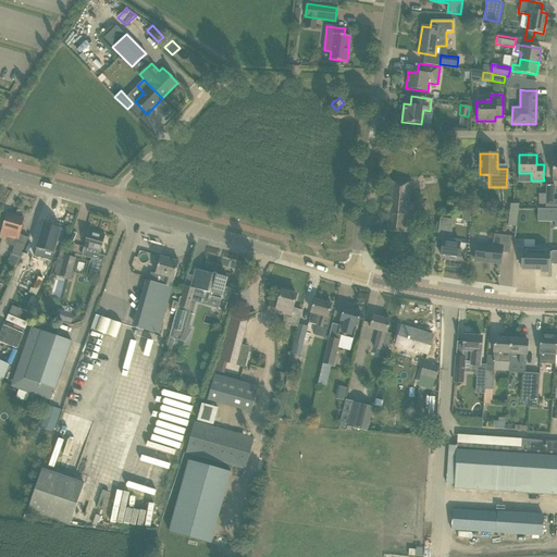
[(386,232),(407,233),(408,218),(413,219),(415,202),(409,202),(410,182),(391,181),(386,232)]
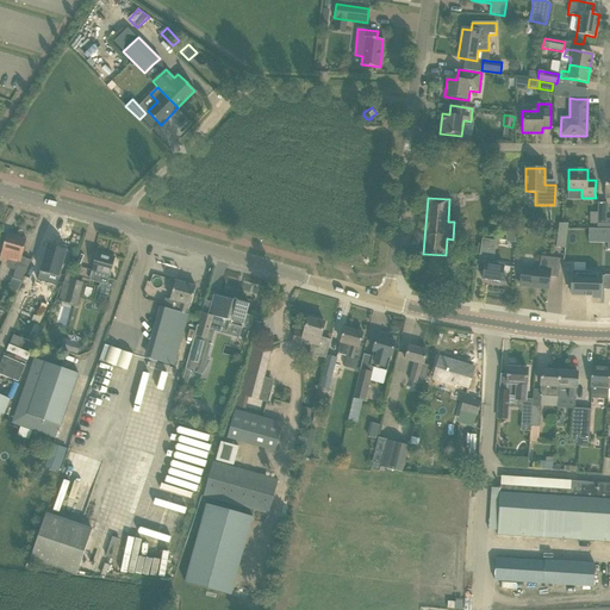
[(607,203),(598,203),(597,229),(608,229),(609,229),(609,218),(607,219),(607,203)]
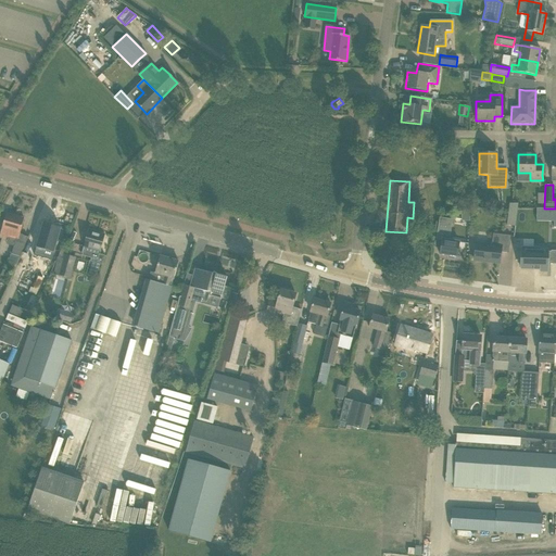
[(462,209),(460,209),(462,215),(462,222),(469,222),(469,215),(470,209),(462,209)]
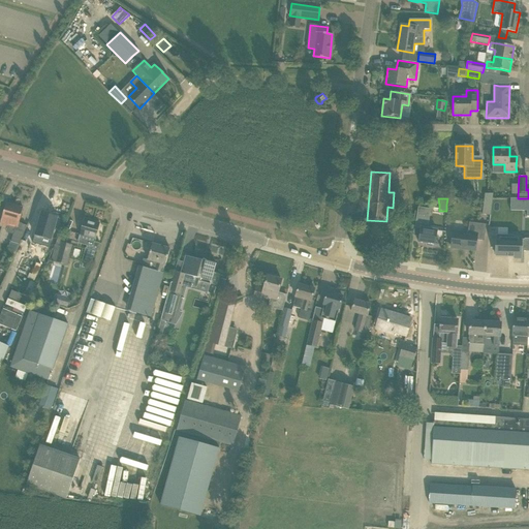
[(493,198),(493,218),(512,218),(512,212),(525,212),(525,199),(493,198)]
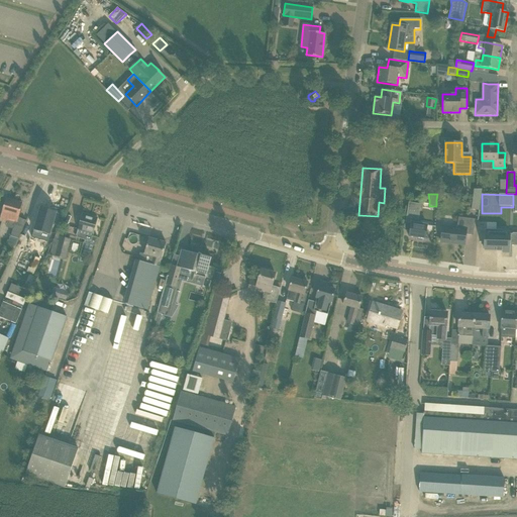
[(471,210),(479,211),(481,197),(477,196),(473,196),(471,210)]
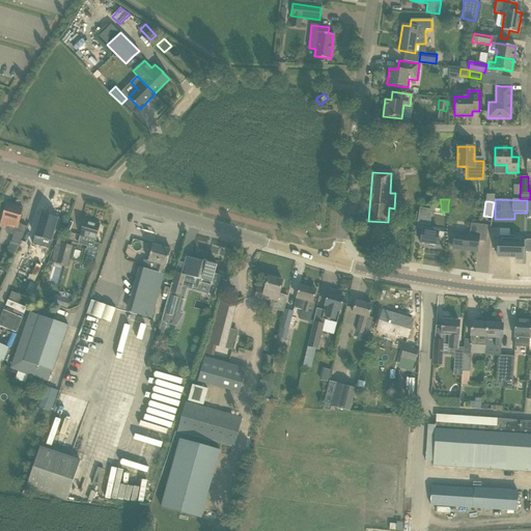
[(3,214),(0,223),(0,227),(7,229),(15,231),(14,235),(11,243),(19,245),(23,236),(27,227),(19,223),(23,208),(6,203),(3,214)]
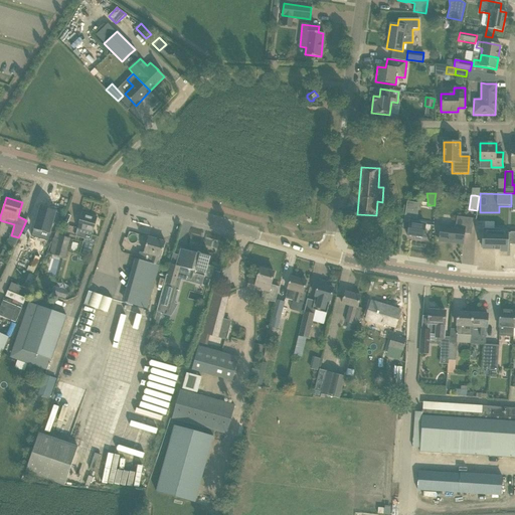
[(424,229),(425,224),(415,223),(417,212),(419,203),(407,202),(403,222),(403,223),(402,223),(402,226),(402,227),(402,229),(408,230),(407,236),(414,237),(414,239),(419,240),(421,238),(422,238),(424,229)]
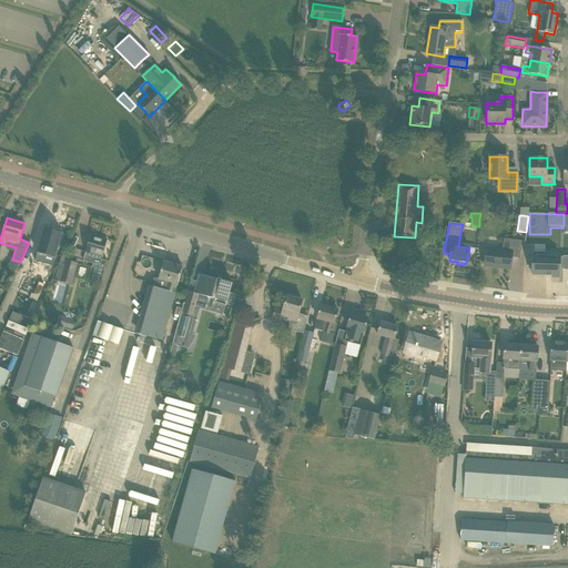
[(40,244),(34,261),(52,266),(58,249),(61,234),(44,229),(40,244)]
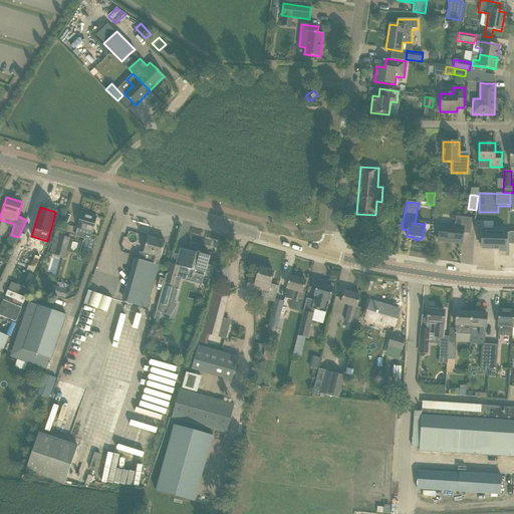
[(96,237),(91,235),(96,217),(81,213),(75,234),(85,237),(84,241),(82,241),(79,253),(89,256),(92,244),(94,245),(96,237)]
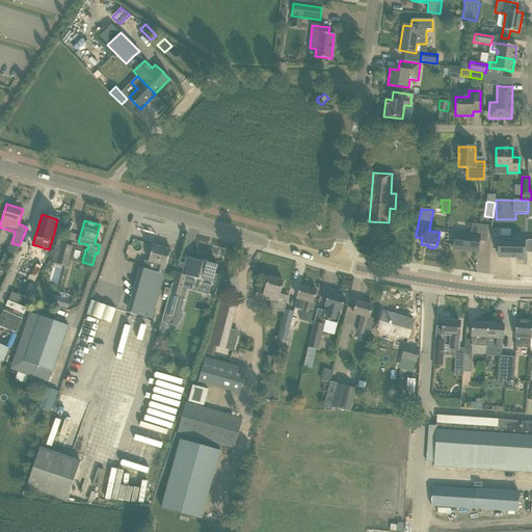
[(454,249),(477,251),(478,241),(486,242),(487,232),(488,225),(471,223),(470,235),(455,233),(455,239),(454,249)]
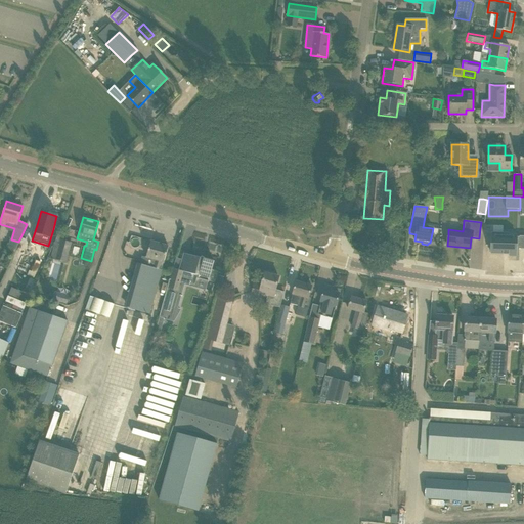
[(492,233),(491,253),(504,253),(508,253),(508,255),(516,256),(516,247),(519,247),(519,249),(523,249),(523,236),(520,236),(520,237),(516,237),(516,236),(509,236),(509,233),(492,233)]
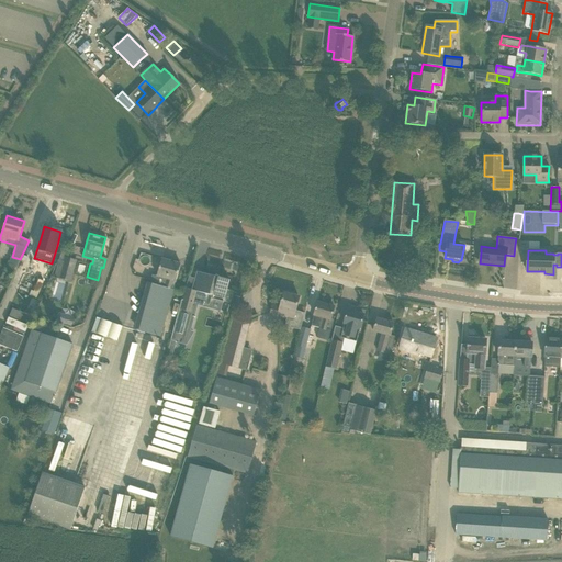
[(9,262),(7,271),(14,273),(15,268),(20,259),(12,257),(10,262),(9,262)]
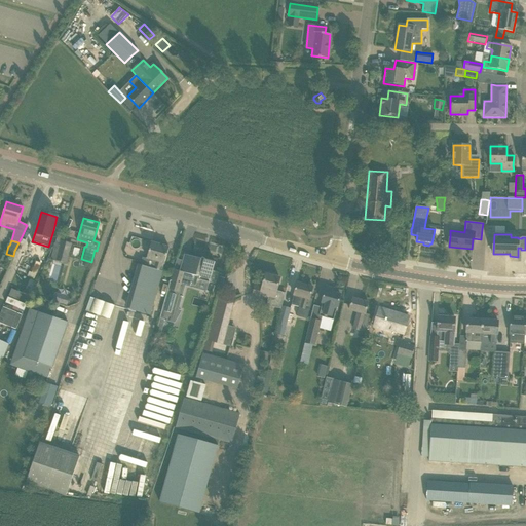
[(55,261),(66,263),(71,243),(61,241),(55,261)]
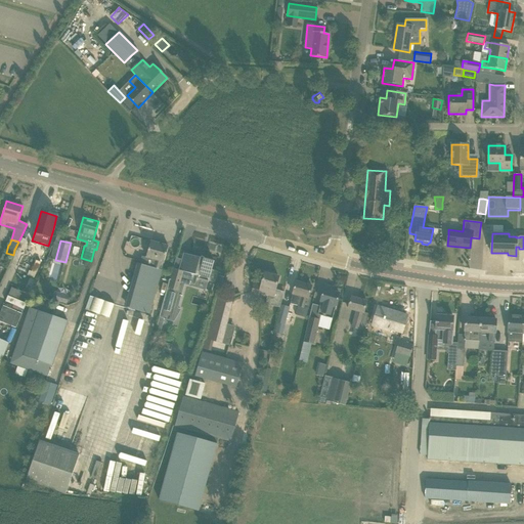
[(168,247),(150,242),(143,266),(161,271),(168,247)]
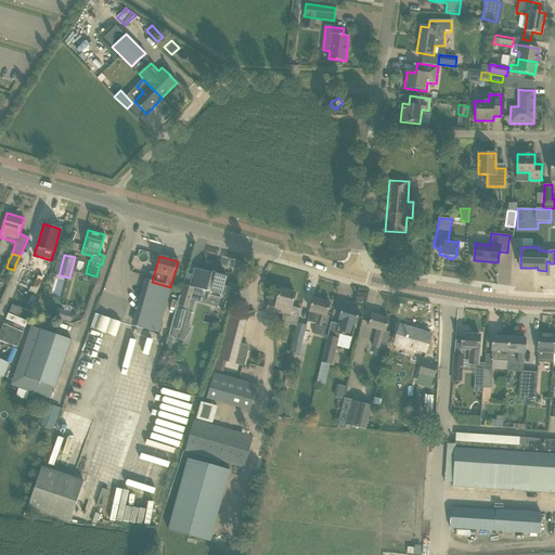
[(165,351),(170,352),(173,338),(184,341),(192,328),(189,327),(195,301),(198,302),(205,291),(210,292),(210,295),(228,299),(230,287),(224,286),(227,276),(216,273),(215,276),(211,275),(213,273),(194,269),(189,286),(183,285),(165,351)]
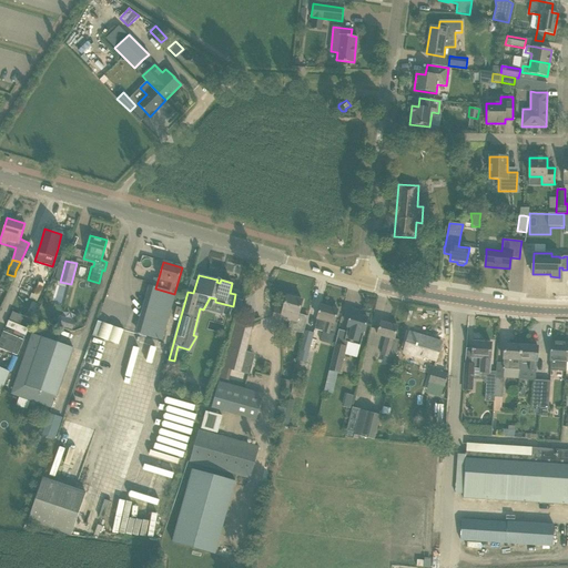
[(139,334),(161,341),(174,294),(155,288),(151,287),(141,321),(142,322),(139,334)]
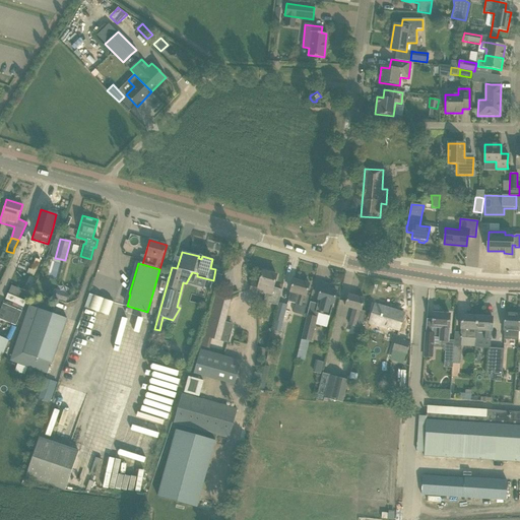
[(253,281),(250,293),(258,295),(258,294),(265,296),(263,302),(277,306),(281,290),(273,288),(276,275),(270,274),(270,271),(265,270),(263,272),(262,271),(259,283),(253,281)]
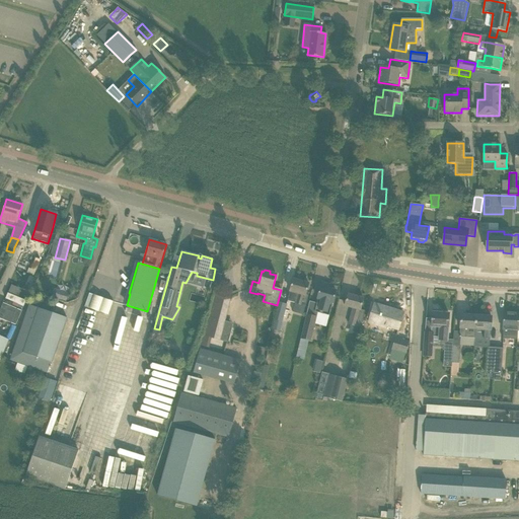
[(234,285),(233,271),(225,271),(225,286),(234,285)]
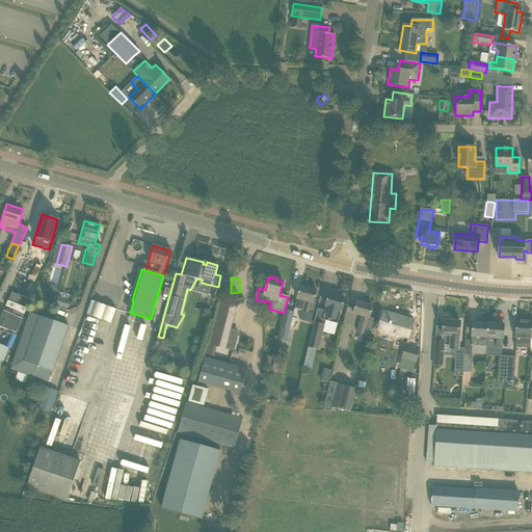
[(316,291),(300,287),(294,309),(302,311),(299,320),(310,323),(316,303),(313,302),(316,291)]
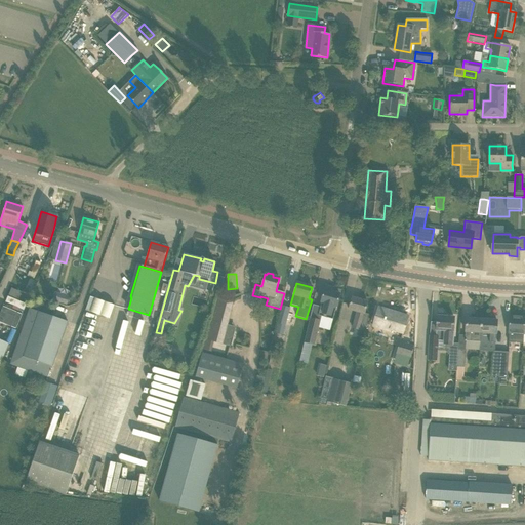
[(321,316),(333,319),(334,314),(336,305),(339,294),(332,292),(333,288),(325,286),(320,303),(322,303),(320,310),(319,310),(317,317),(321,318),(321,316)]
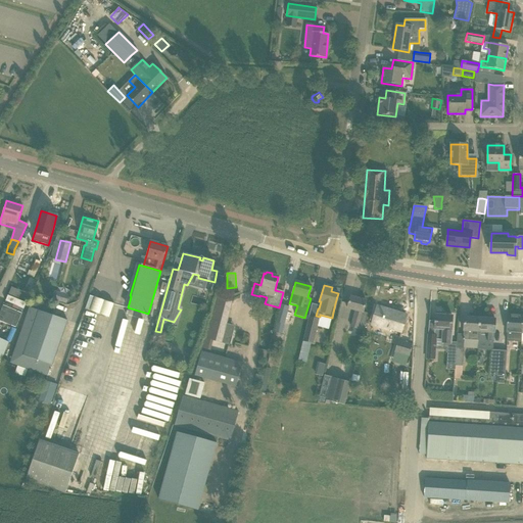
[(51,300),(66,304),(68,294),(54,291),(51,300)]
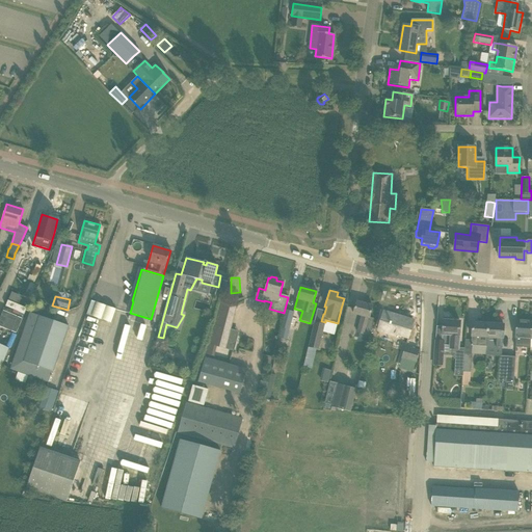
[(356,333),(369,336),(373,318),(369,317),(372,307),(356,301),(352,314),(362,317),(356,333)]
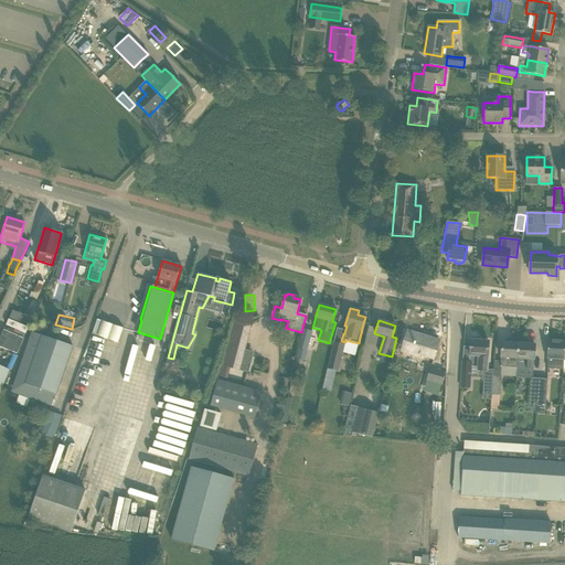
[(97,321),(92,336),(97,337),(102,322),(97,321)]
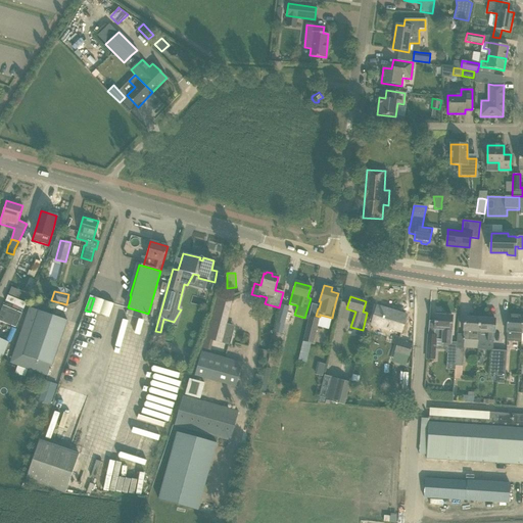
[(205,339),(221,343),(231,303),(216,299),(205,339)]
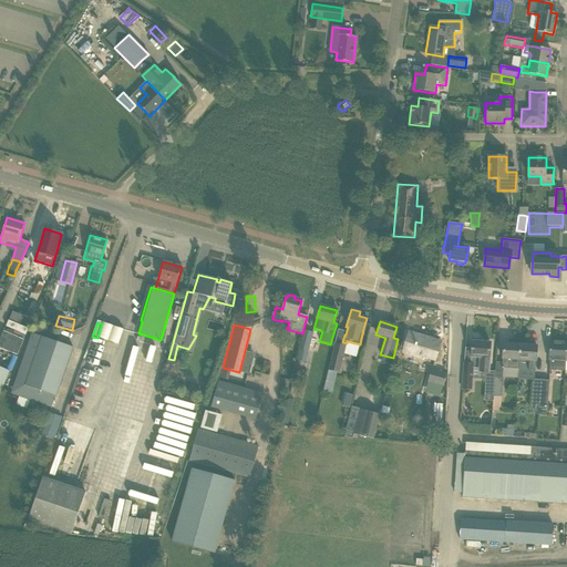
[(305,330),(298,361),(306,362),(312,332),(305,330)]
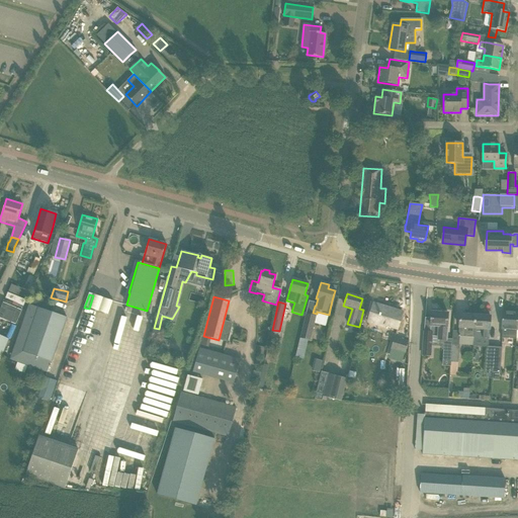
[(382,325),(397,330),(403,313),(373,304),(367,322),(380,326),(382,325)]
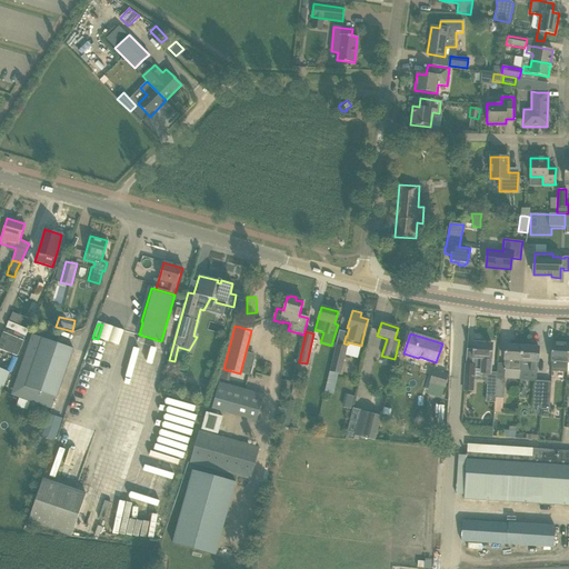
[(11,396),(51,409),(56,397),(57,398),(73,349),(32,335),(11,396)]
